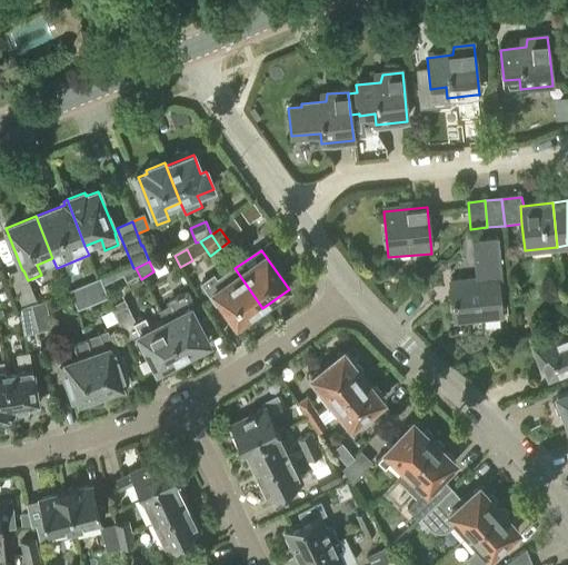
[(262,308),(235,268),(216,281),(213,278),(202,287),(216,306),(220,304),(236,327),(262,308)]
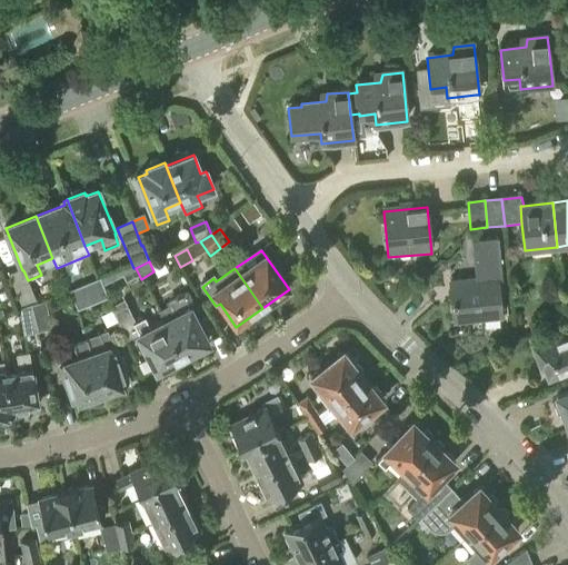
[(450,285),(455,325),(501,320),(497,279),(450,285)]
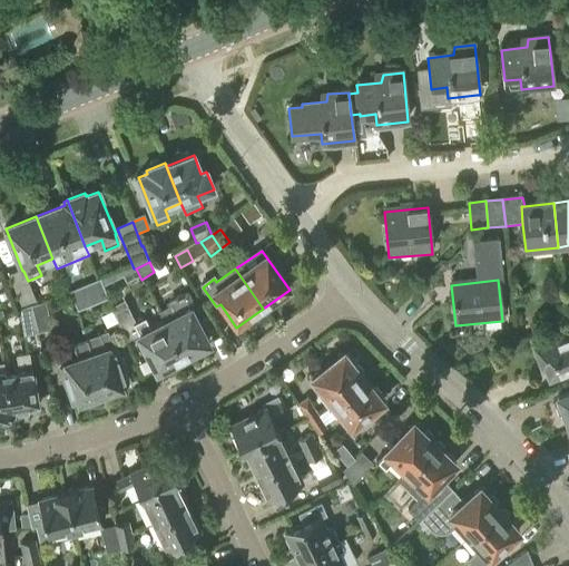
[(74,293),(80,310),(111,298),(104,281),(74,293)]
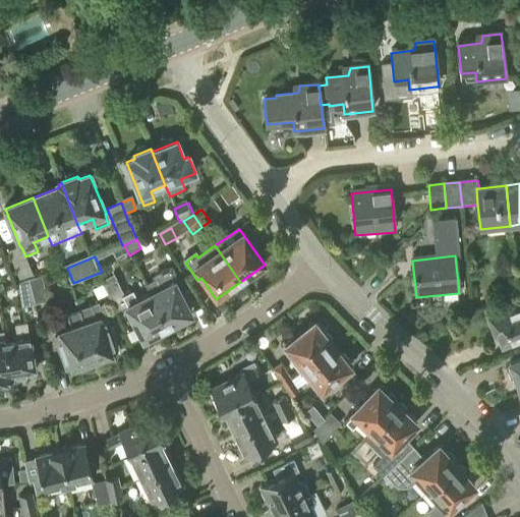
[(34,276),(30,265),(15,271),(19,281),(34,276)]
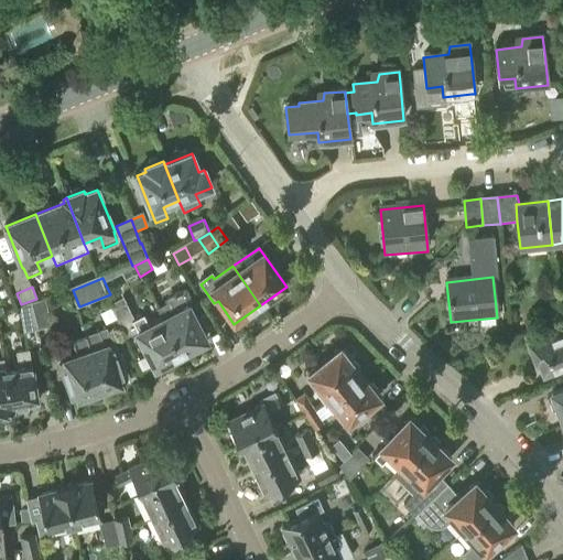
[(163,321),(181,355),(207,342),(190,309),(193,307),(186,292),(168,302),(170,307),(159,312),(163,321)]
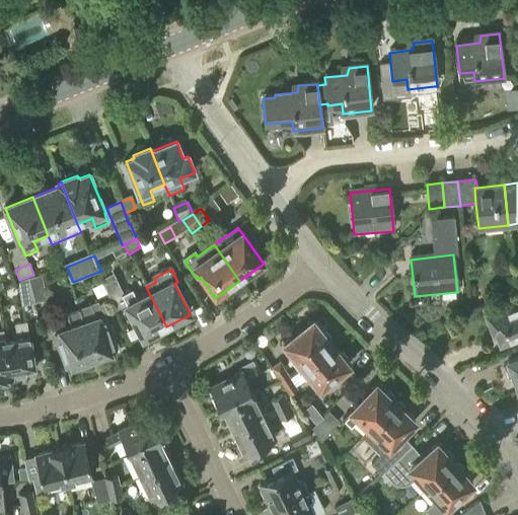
[(30,282),(37,306),(49,303),(42,278),(30,282)]
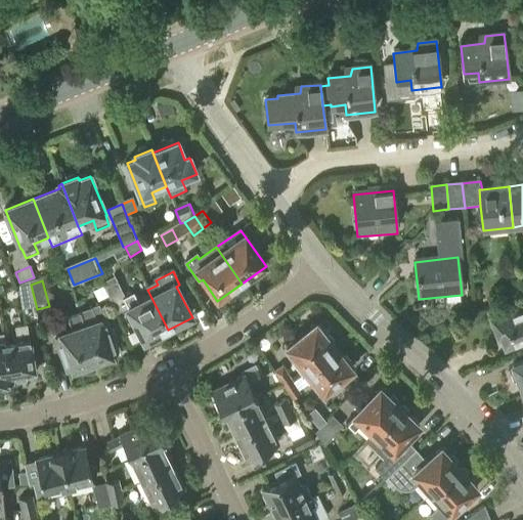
[(168,330),(151,298),(141,303),(135,292),(126,297),(119,284),(105,290),(117,316),(128,311),(144,343),(168,330)]
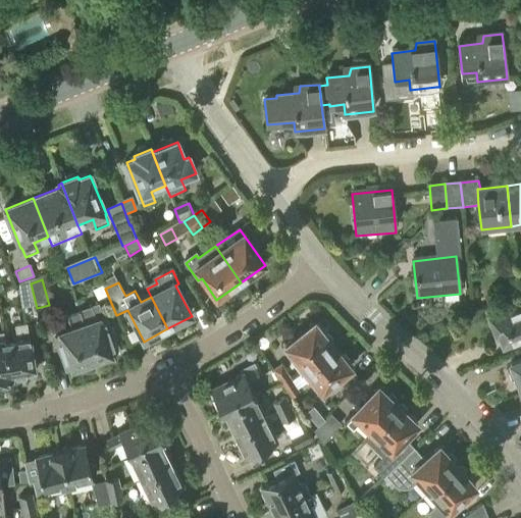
[(37,308),(31,283),(18,287),(22,311),(37,308)]
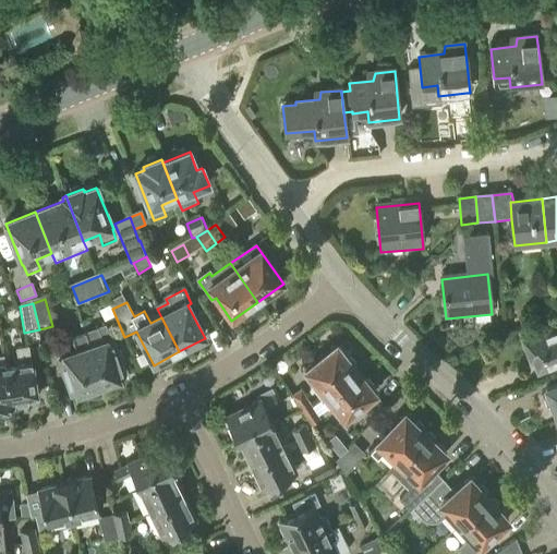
[(556,325),(523,339),(531,358),(534,357),(539,369),(556,360),(556,325)]
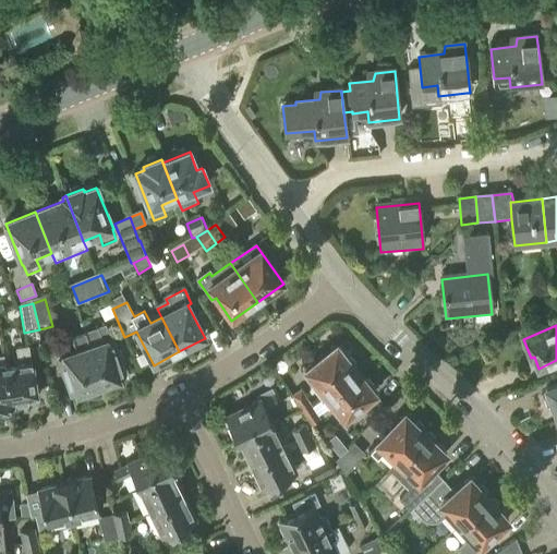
[(128,378),(123,366),(129,364),(124,353),(119,354),(109,326),(88,333),(107,385),(128,378)]
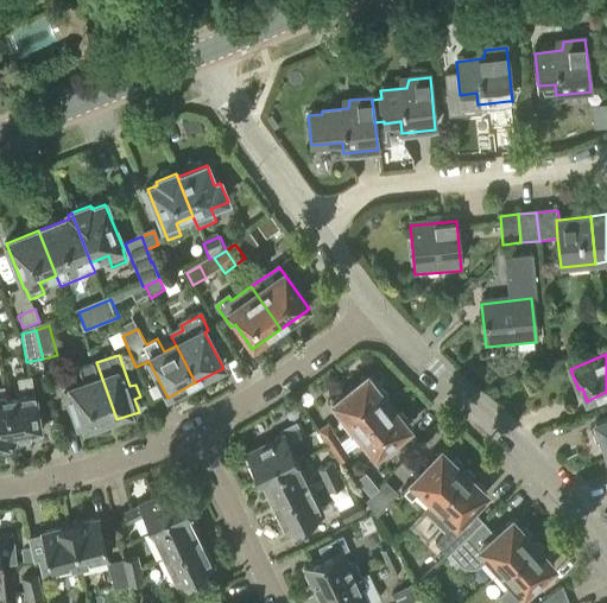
[(117,419),(96,362),(77,369),(83,385),(64,392),(78,432),(117,419)]
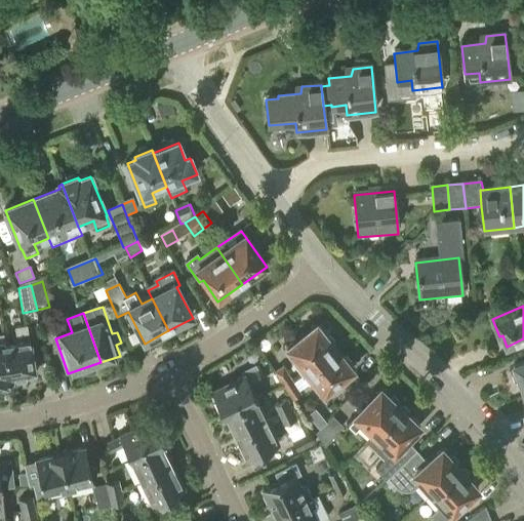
[(306,373),(335,349),(317,326),(287,350),(306,373)]
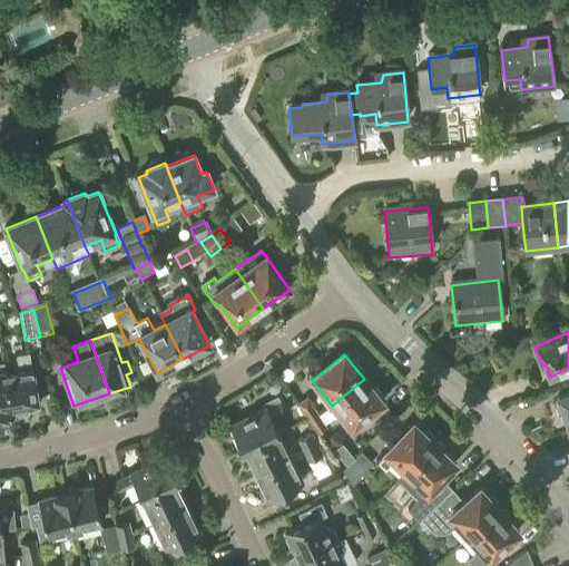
[(19,373),(6,376),(12,413),(38,410),(30,355),(16,357),(19,373)]
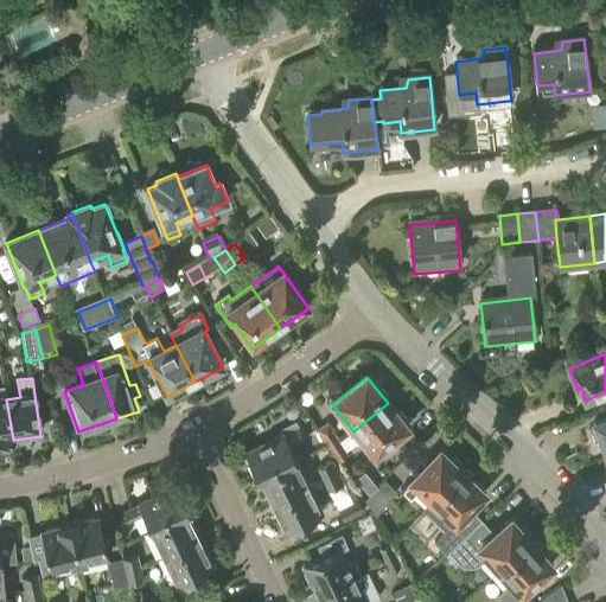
[(13,440),(6,399),(5,388),(0,388),(0,447),(13,446),(13,440)]
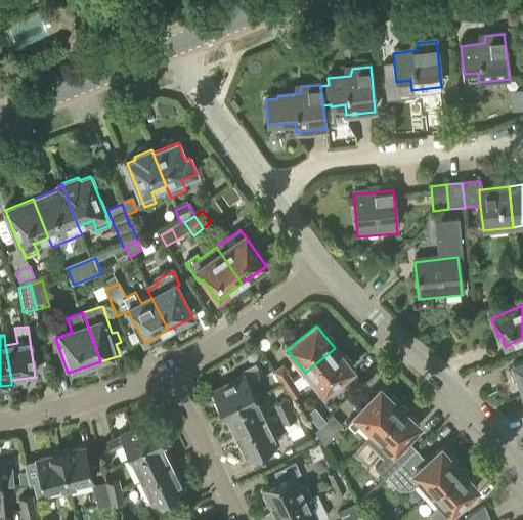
[(335,348),(305,373),(323,395),(353,372),(335,348)]
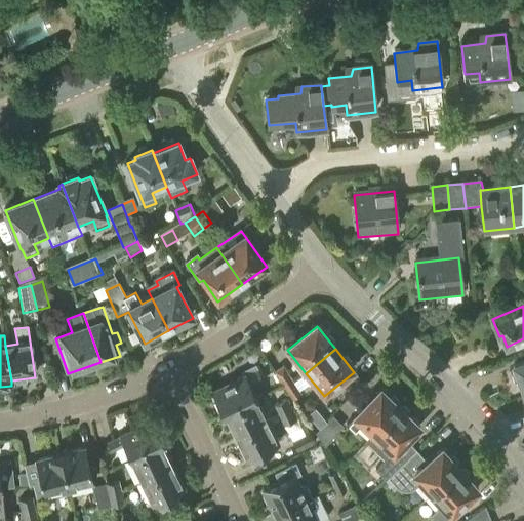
[(523,363),(514,367),(523,390),(523,363)]
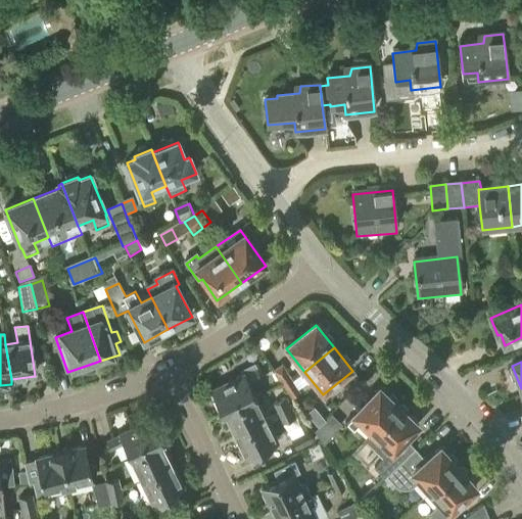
[(282,386),(292,381),(282,367),(274,373),(282,386)]
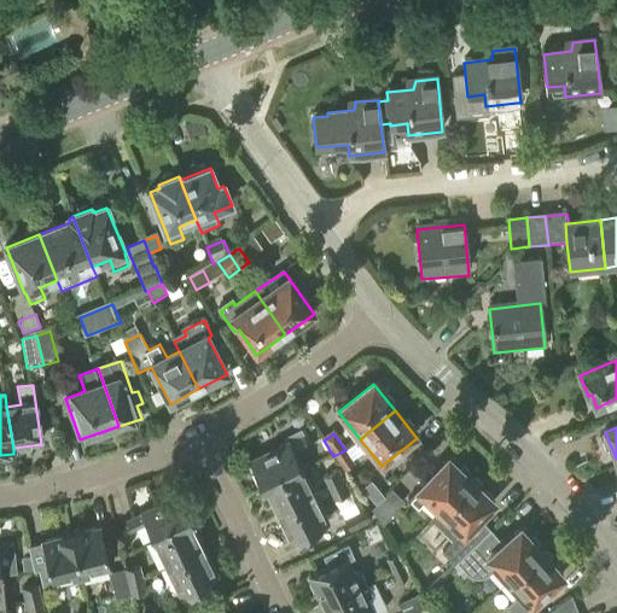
[(261,491),(303,471),(295,454),(308,448),(303,437),(289,443),(248,462),(261,491)]
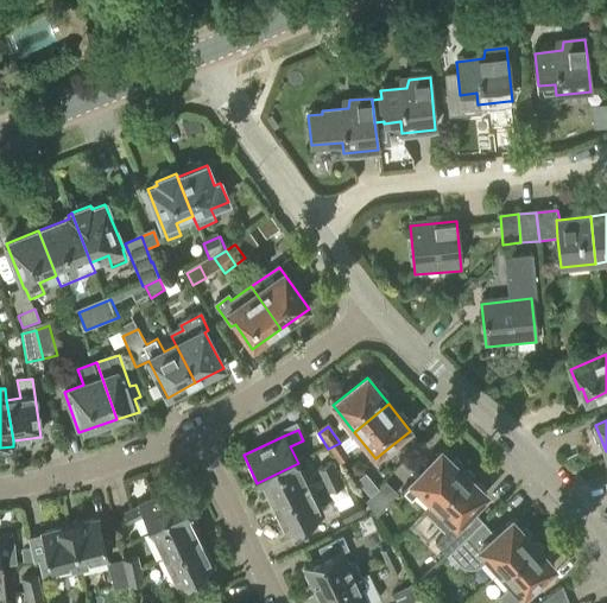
[(340,443),(328,449),(339,465),(351,458),(340,443)]
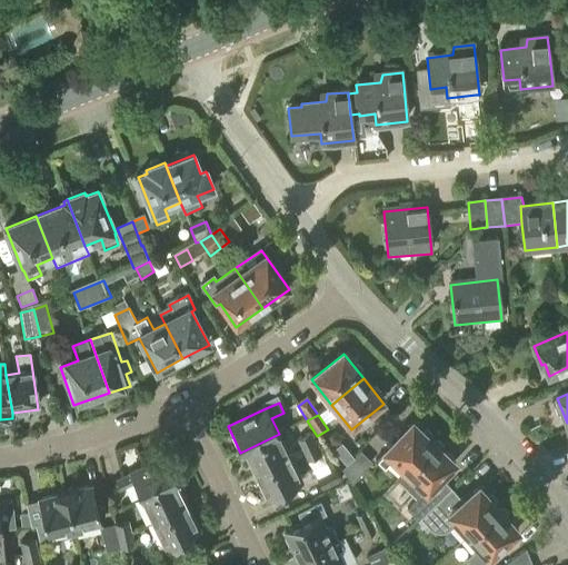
[(405,473),(434,443),(412,424),(384,454),(385,454),(377,463),(385,471),(394,462),(405,473)]
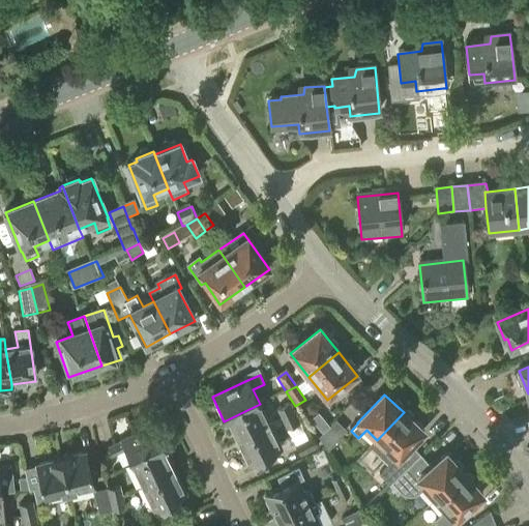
[(260,404),(224,421),(226,425),(228,424),(237,443),(270,428),(260,407),(261,407),(260,404)]
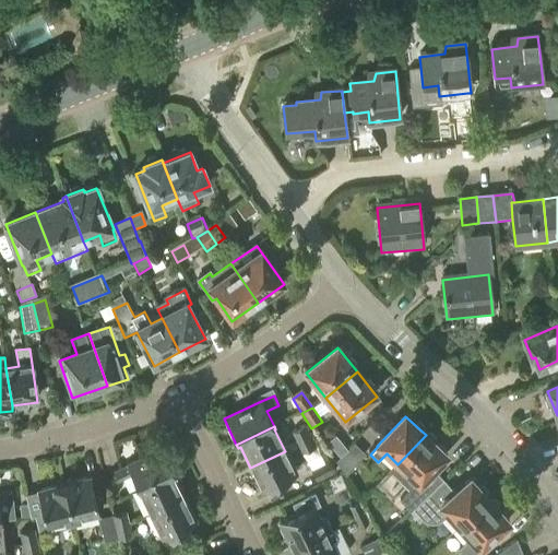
[(297,446),(310,438),(306,428),(292,435),(297,446)]
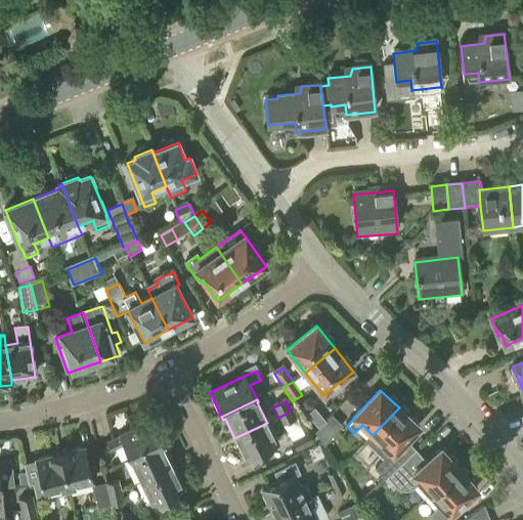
[(399,407),(373,435),(365,443),(384,462),(375,471),(386,481),(388,480),(416,451),(406,441),(420,427),(399,407)]
